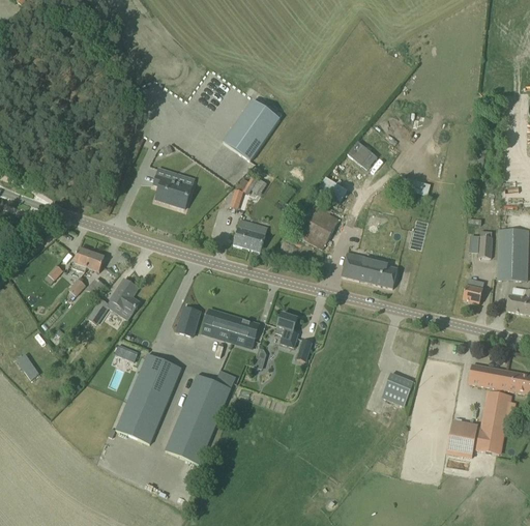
[(222,141),(249,159),(278,117),(252,98),(222,141)]
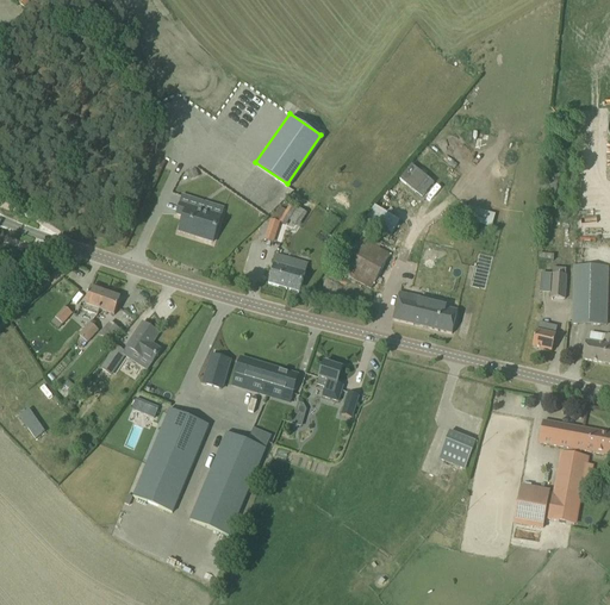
[(411,158),(398,173),(425,198),(439,184),(411,158)]
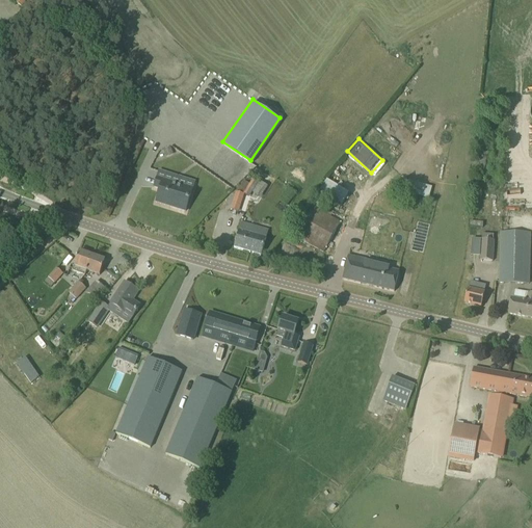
[(170,143),(163,146),(166,153),(173,150),(170,143)]
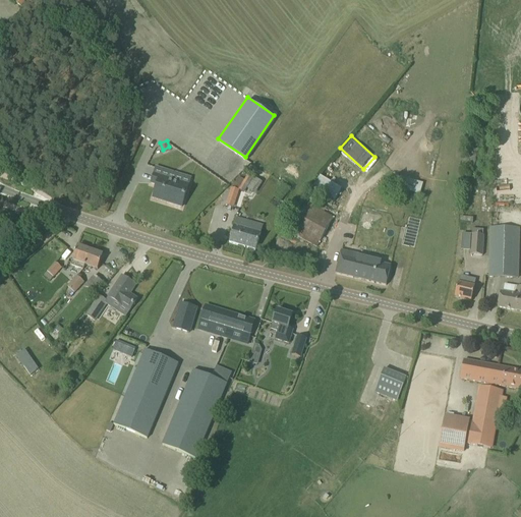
[(154,171),(151,180),(157,182),(154,192),(167,196),(166,199),(181,204),(184,194),(190,173),(157,163),(154,171)]
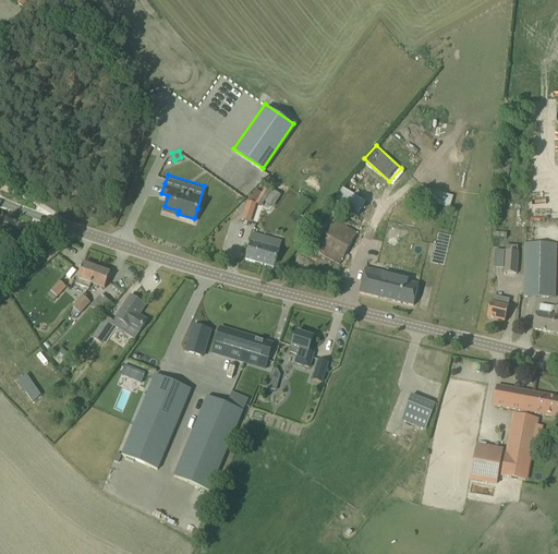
[(254,200),(261,203),(270,187),(265,183),(254,200)]
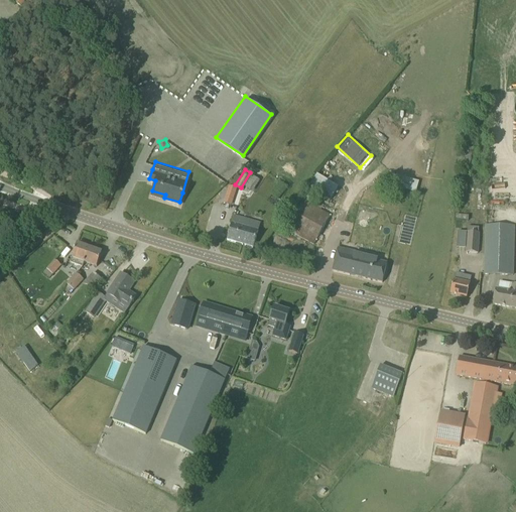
[(414,188),(417,177),(389,169),(386,181),(405,187),(406,186),(414,188)]
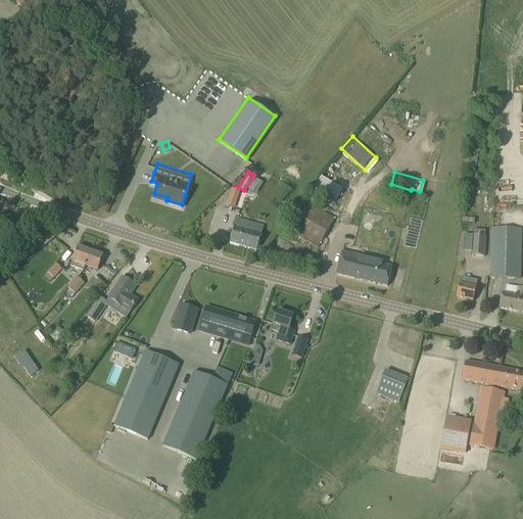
[(248,186),(253,189),(260,178),(255,175),(248,186)]
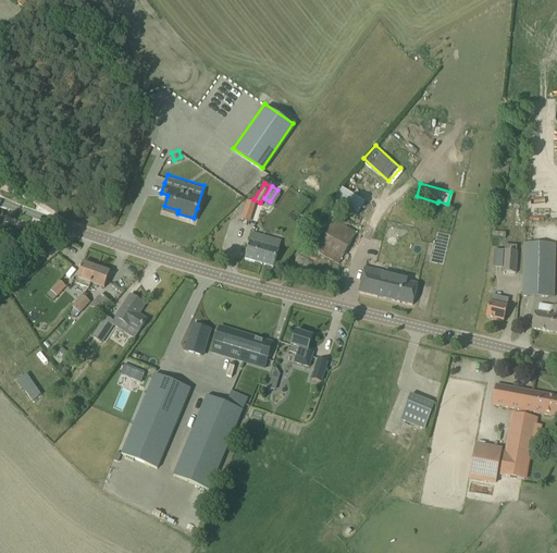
[(330,203),(353,217),(360,206),(336,192),(330,203)]
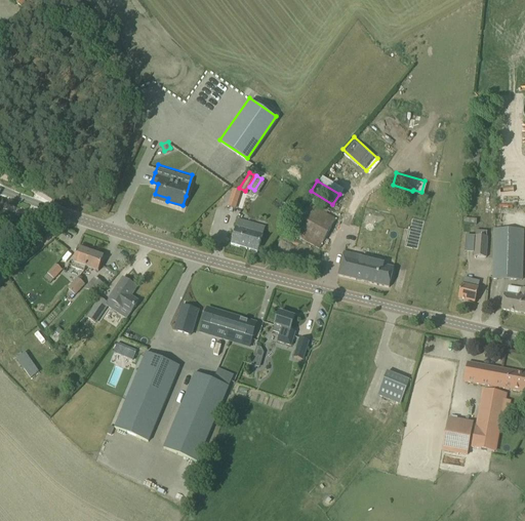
[(275,193),(282,199),(291,188),(284,182),(275,193)]
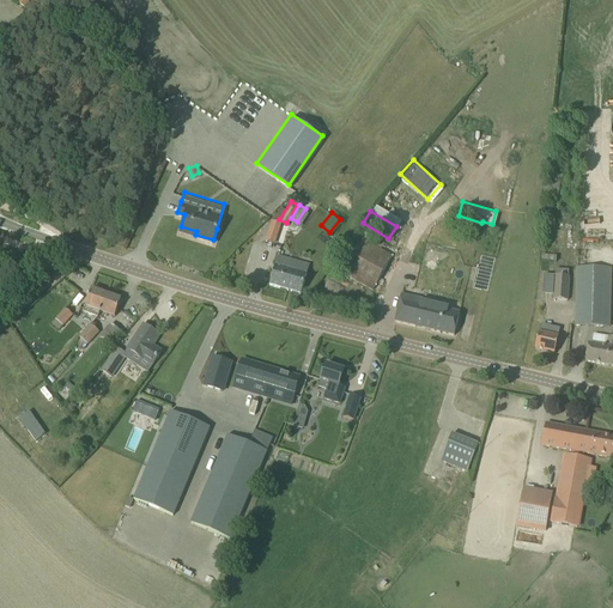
[(263,237),(274,241),(280,219),(271,217),(263,237)]
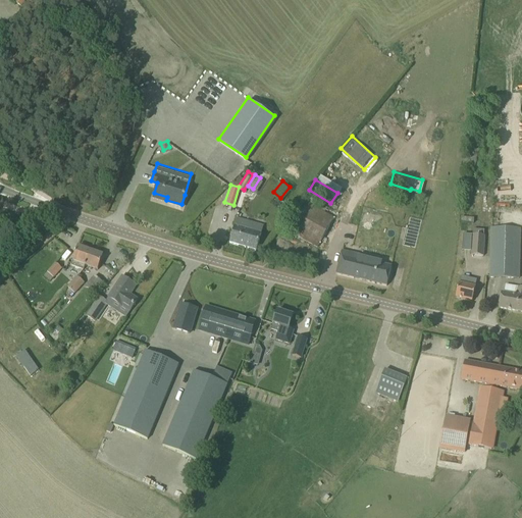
[(310,191),(289,228),(317,244),(333,214),(324,209),(327,204),(316,198),(317,196),(310,191)]
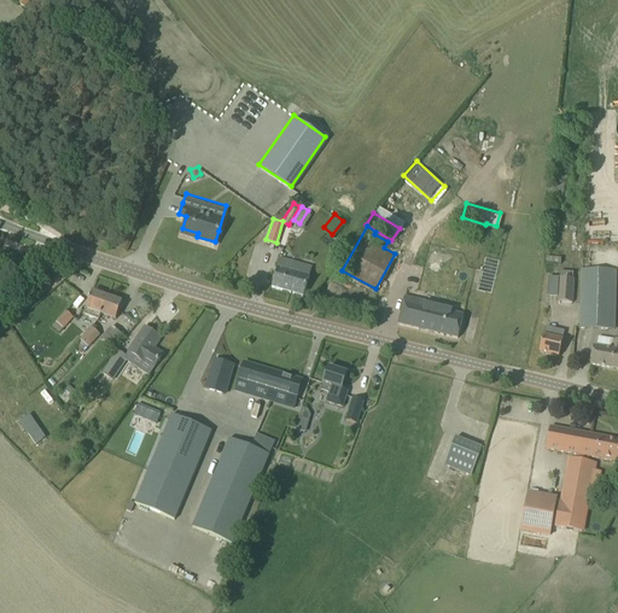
[(489,255),(496,256),(502,233),(495,231),(489,255)]
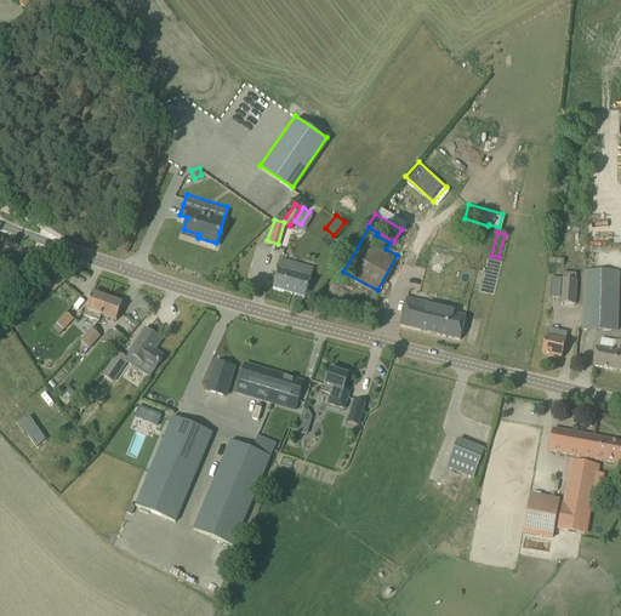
[(311,273),(298,269),(300,266),(292,263),(295,258),(281,255),(273,285),(305,295),(311,273)]
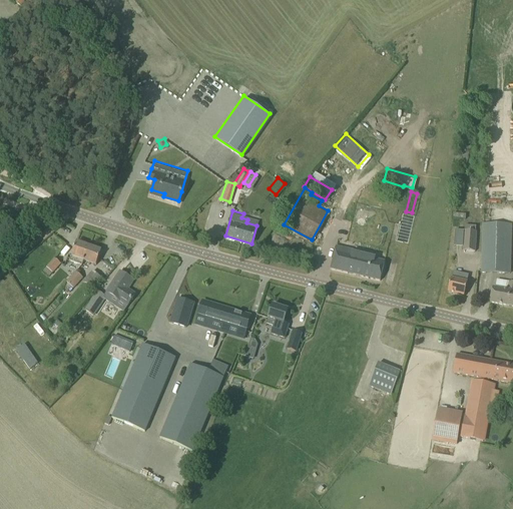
[(480,270),(510,270),(511,220),(481,220),(480,270)]
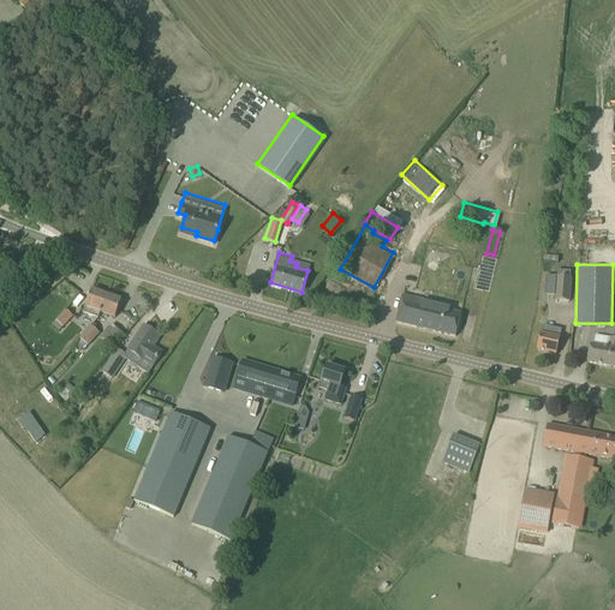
[(569,274),(569,267),(557,265),(557,273),(555,273),(554,297),(569,298),(571,274),(569,274)]
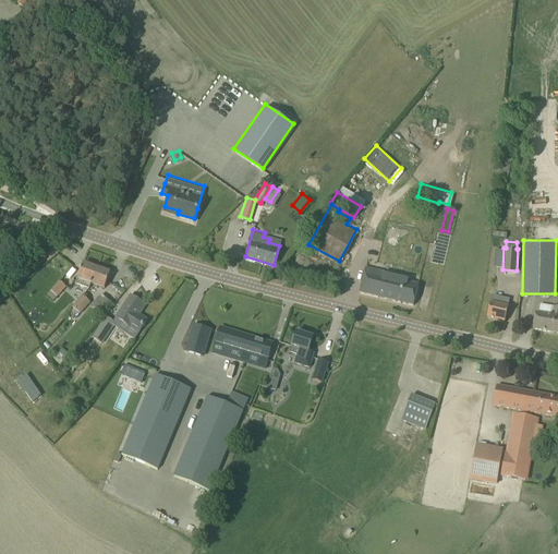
[(89,280),(91,280),(97,264),(83,260),(75,280),(88,285),(89,280)]
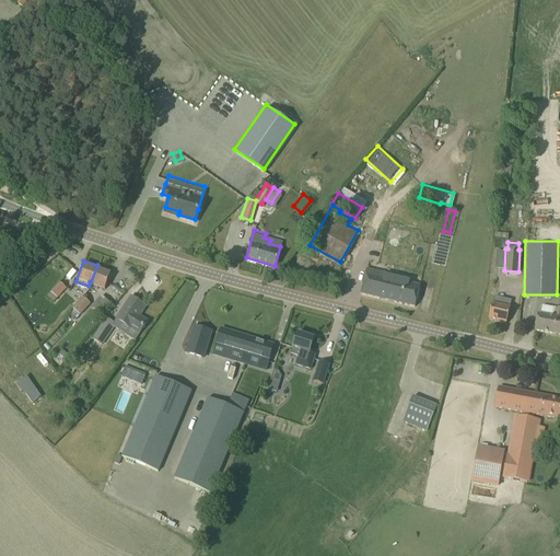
[(97,265),(91,281),(105,287),(111,270),(97,265)]
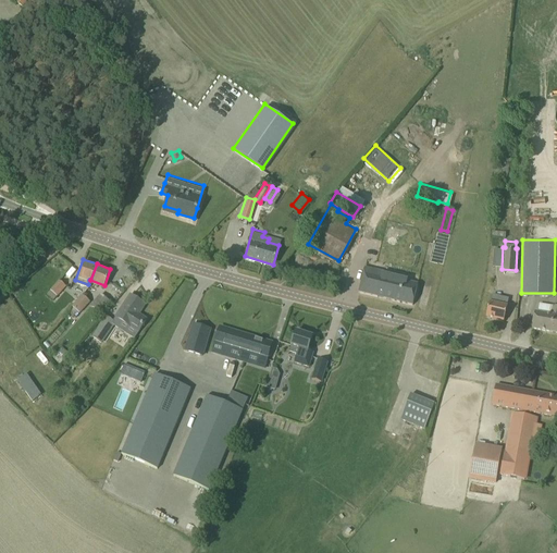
[(362,272),(359,290),(412,302),(418,281),(407,279),(408,275),(382,269),(381,277),(363,272),(362,272)]
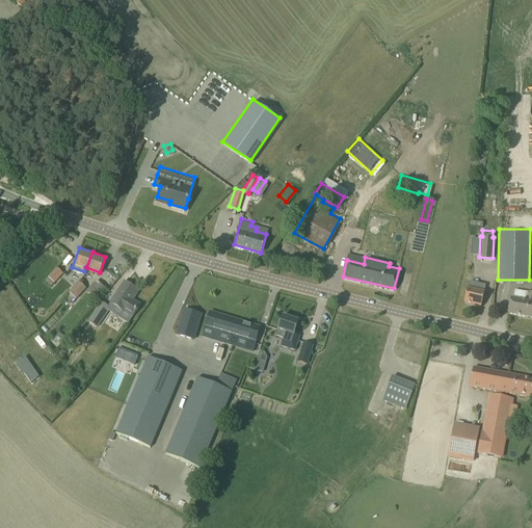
[(47,273),(55,280),(62,270),(55,264),(47,273)]
